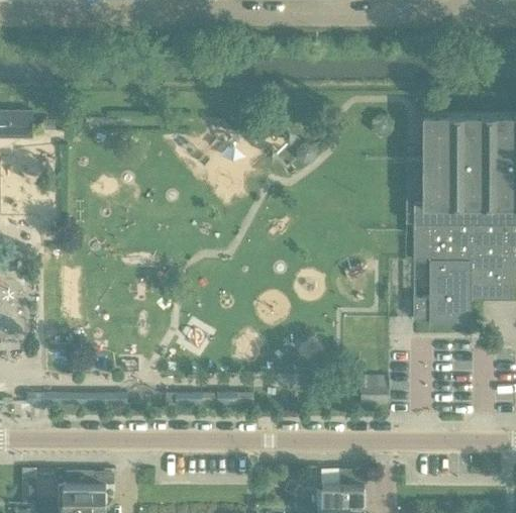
[(0,138),(30,139),(30,113),(0,112),(0,138)]
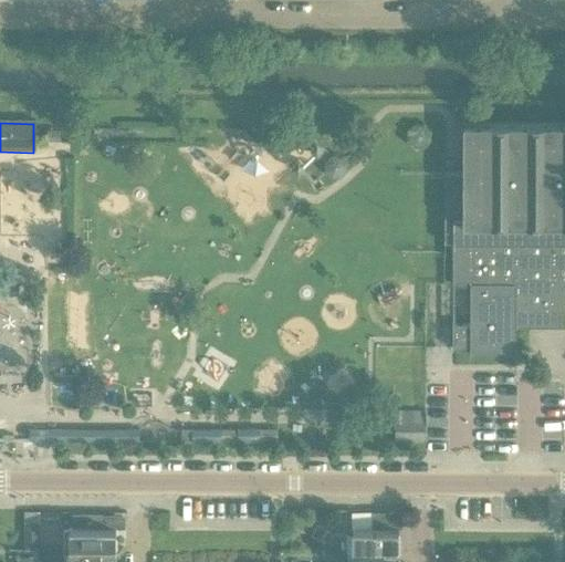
[(564,126),(461,126),(461,131),(461,176),(442,176),(442,246),(452,246),(451,289),(470,289),(469,328),(451,328),(451,353),(469,353),(469,358),(515,357),(515,330),(564,330),(564,126)]
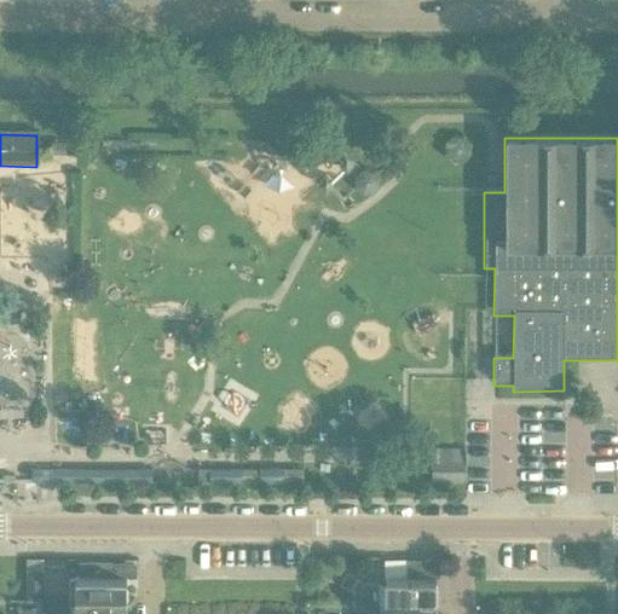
[(431,486),(462,486),(462,479),(462,455),(450,455),(450,464),(431,464),(431,486)]
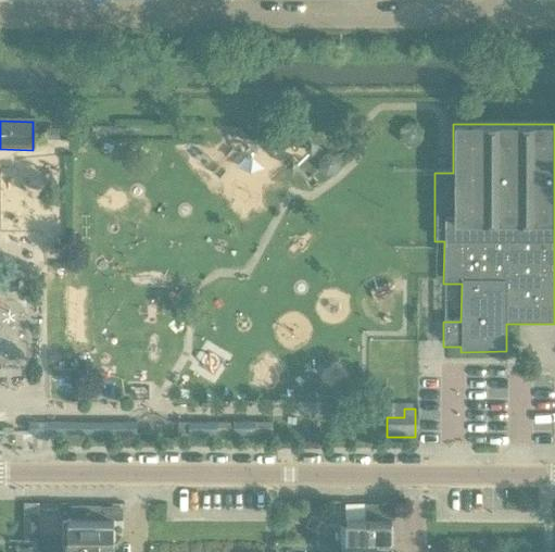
[(37,505),(22,505),(22,543),(37,543),(37,505)]
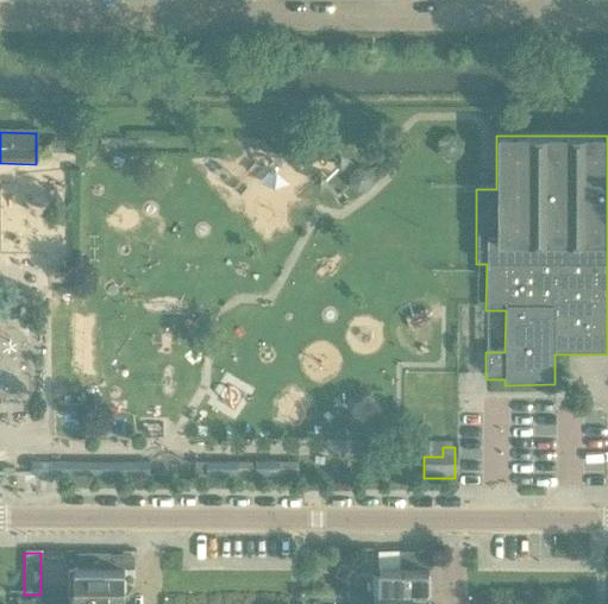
[(74,596),(124,596),(124,571),(111,571),(111,557),(76,557),(76,571),(74,571),(74,596)]
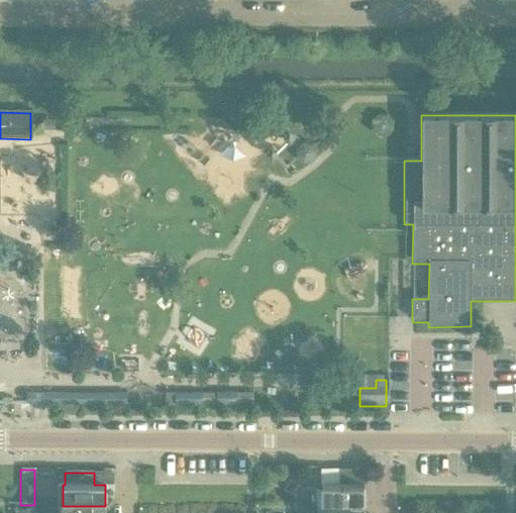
[(321,507),(364,506),(364,486),(321,486),(321,507)]
